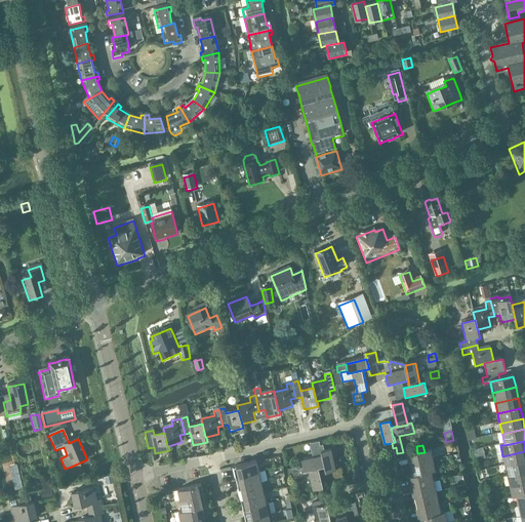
[(336,471),(333,459),(338,458),(336,449),(324,451),(321,452),(322,457),(324,468),(325,474),(336,471)]
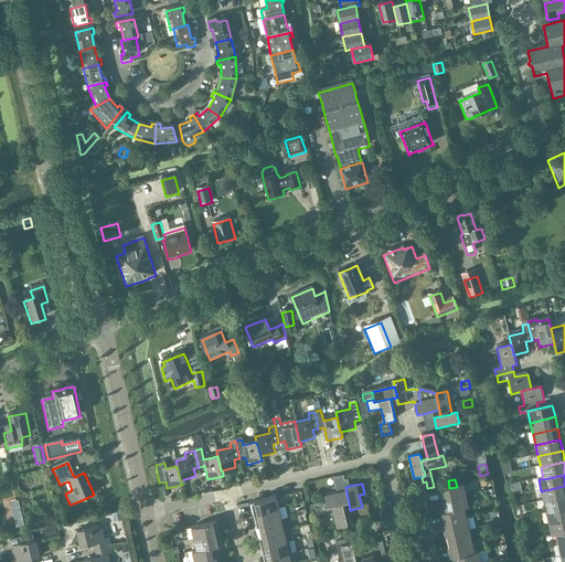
[(439,490),(441,502),(466,497),(464,485),(457,487),(449,488),(439,490)]
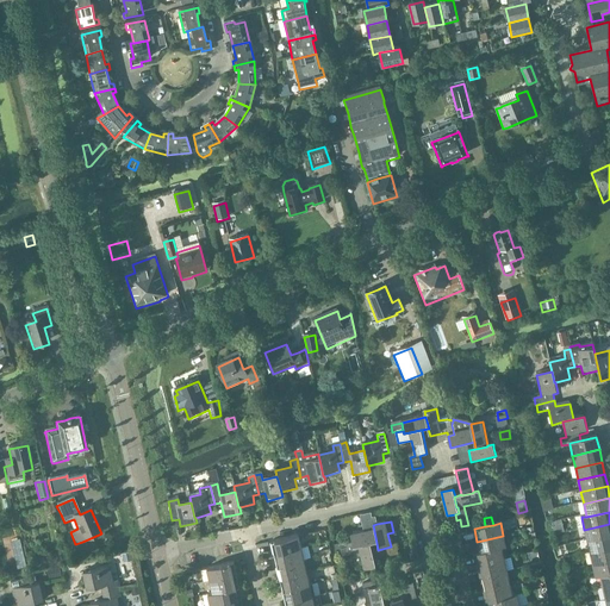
[(587,542),(609,536),(609,524),(584,530),(587,542)]
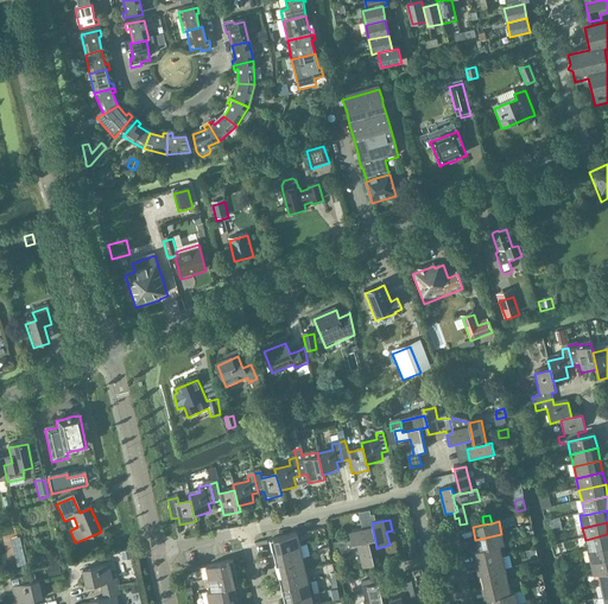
[(368,542),(375,541),(373,529),(349,535),(350,542),(352,546),(358,545),(368,541),(368,542)]
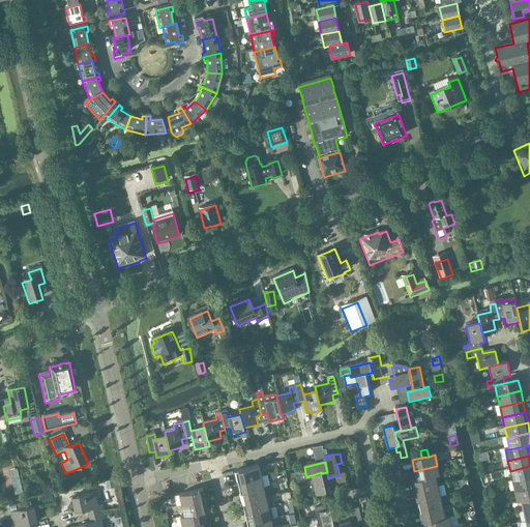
[(436,477),(440,476),(437,466),(414,471),(416,481),(436,477)]
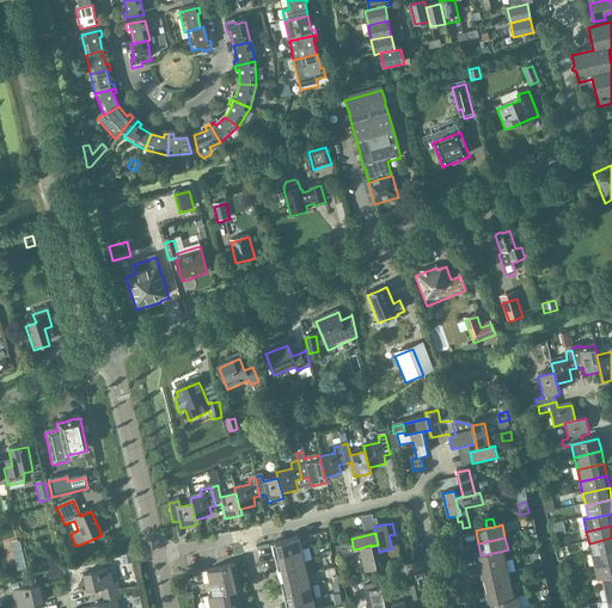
[(592,556),(611,551),(611,538),(589,544),(592,556)]
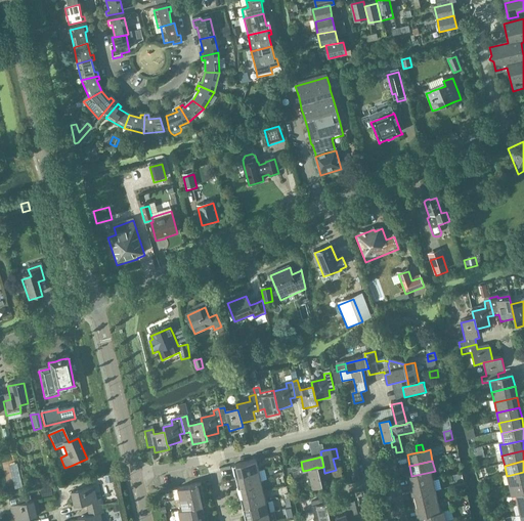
[(233,468),(235,478),(258,473),(256,463),(233,468)]
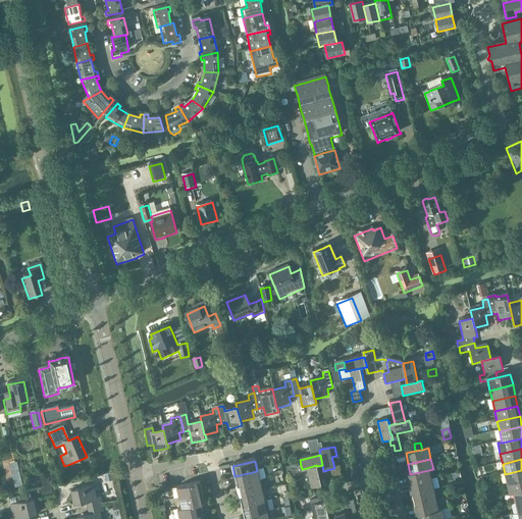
[(307,468),(302,469),(301,466),(297,467),(297,470),(299,476),(303,475),(304,478),(309,477),(311,488),(321,486),(316,466),(316,465),(307,468)]
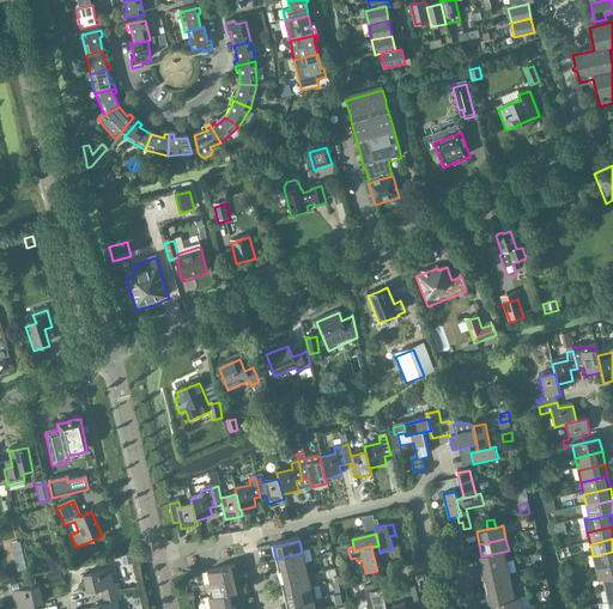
[(504,552),(481,556),(477,558),(480,570),(507,564),(504,552)]
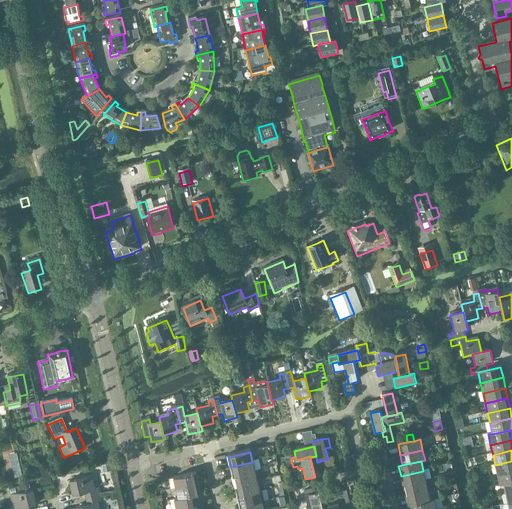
[(511,461),(495,465),(497,476),(511,472),(511,461)]
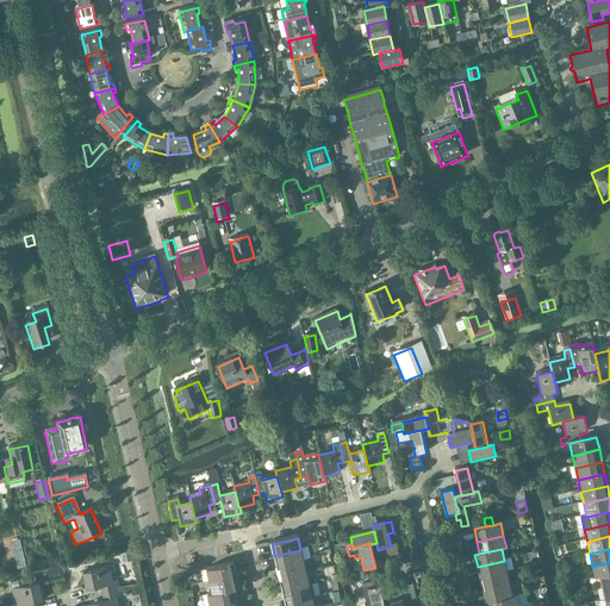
[(300,550),(274,556),(277,568),(304,562),(300,550)]
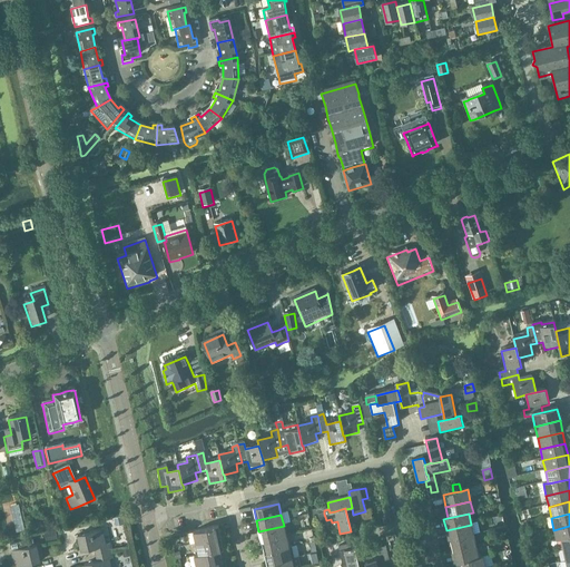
[(20,520),(12,521),(16,535),(23,533),(20,520)]
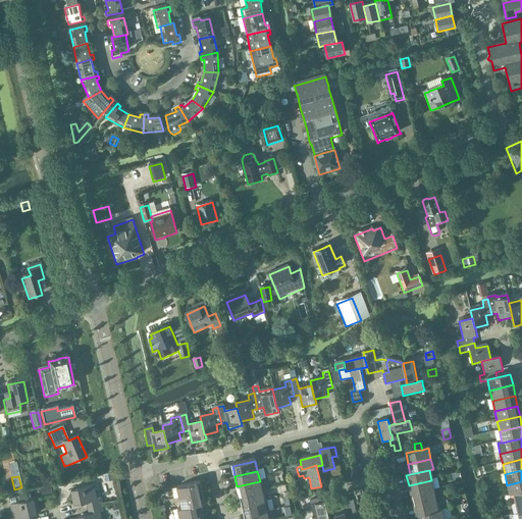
[(504,478),(498,481),(501,487),(507,484),(504,478)]
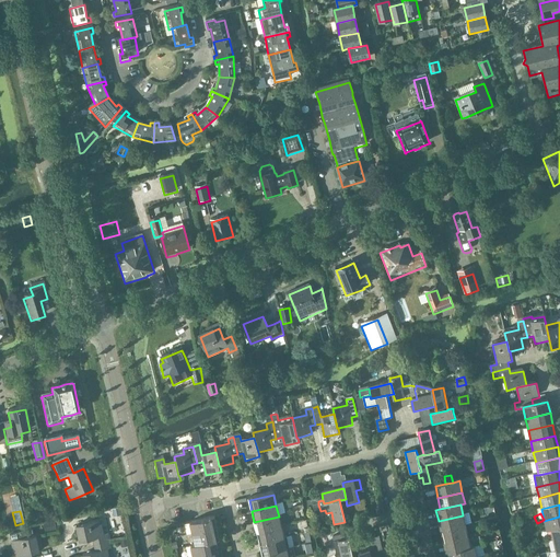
[(463,515),(439,521),(441,533),(466,526),(463,515)]
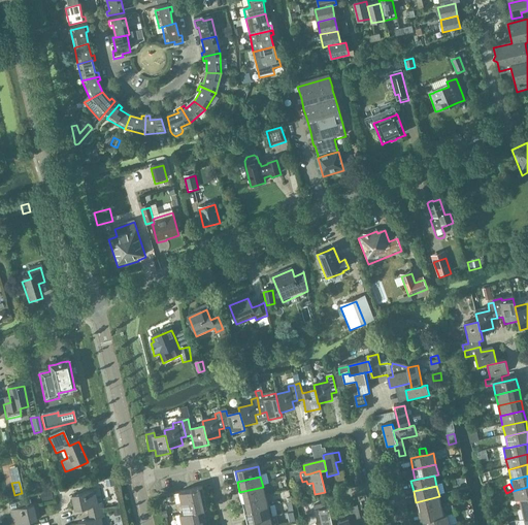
[(263,487),(239,492),(242,503),(265,497),(263,487)]
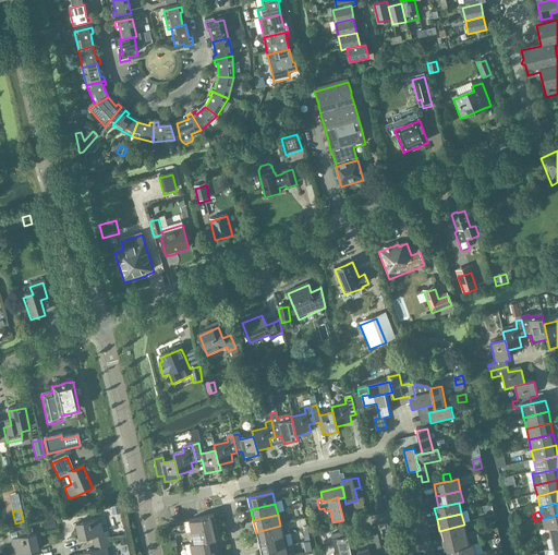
[(557,527),(557,515),(542,519),(545,530),(549,529),(557,527)]
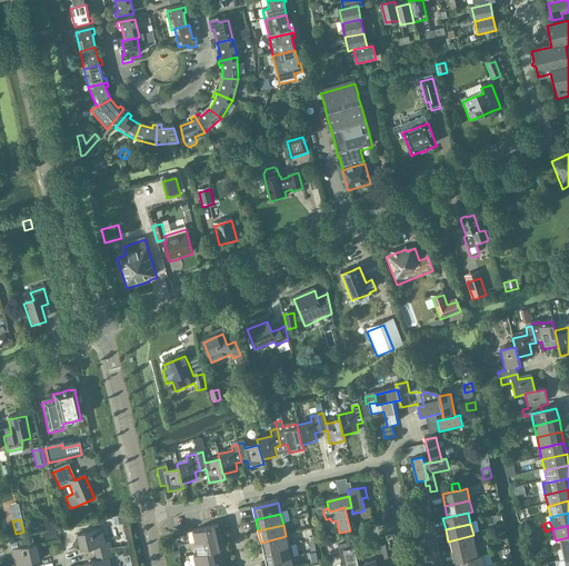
[(192,533),(196,545),(220,539),(218,527),(192,533)]
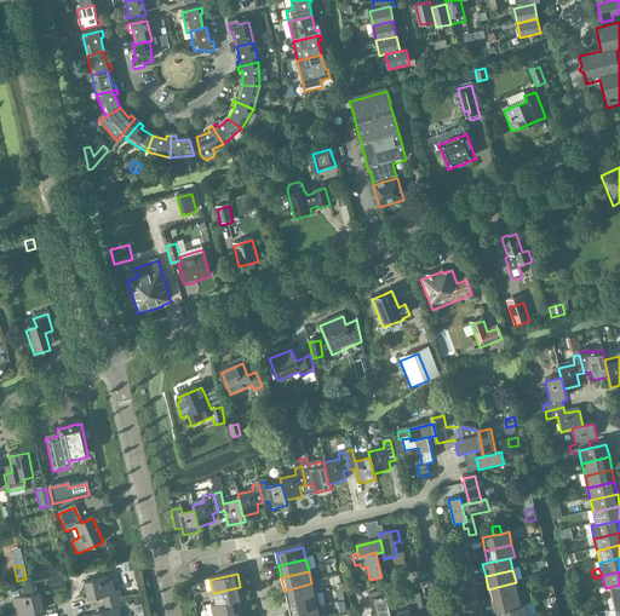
[(104,606),(121,602),(119,594),(115,596),(112,577),(84,583),(89,602),(102,598),(104,606)]
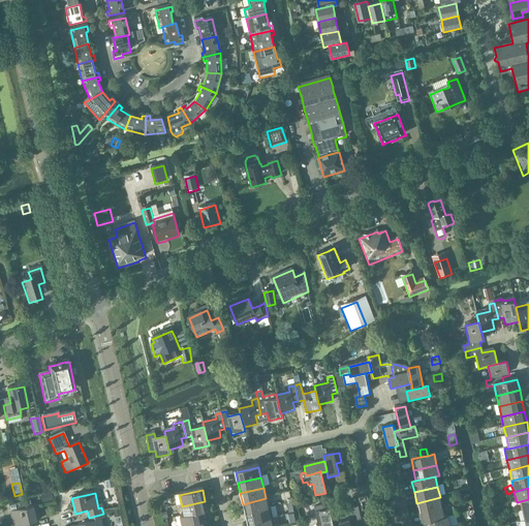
[(51,496),(40,498),(41,505),(53,503),(51,496)]
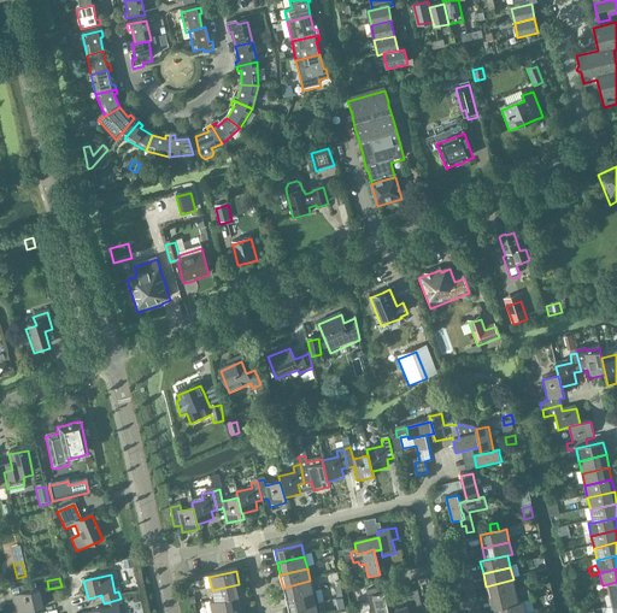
[(513,579),(486,587),(489,599),(516,593),(513,579)]
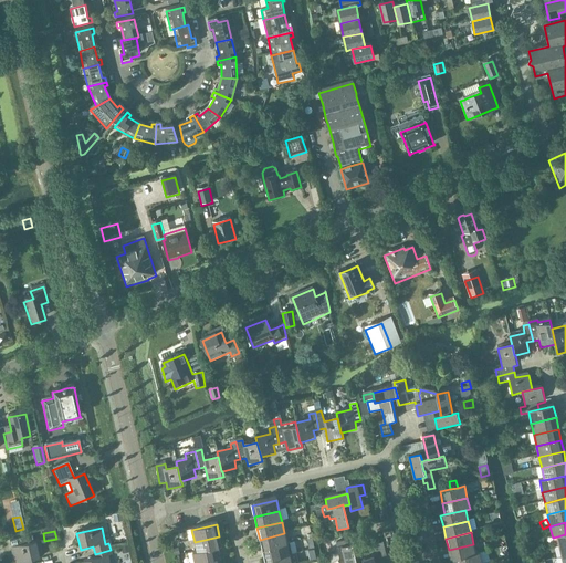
[(262,551),(286,545),(284,533),(260,540),(262,551)]
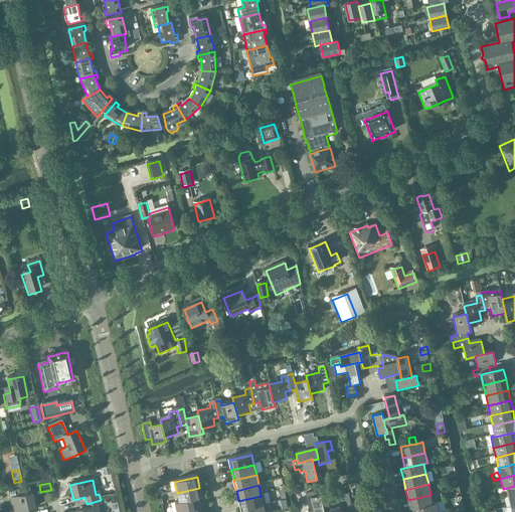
[(179,503),(197,499),(198,499),(202,499),(199,488),(177,493),(179,503)]
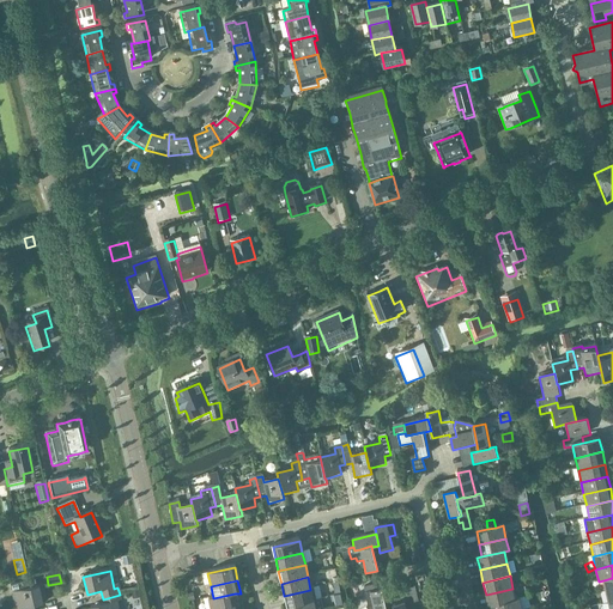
[(32,608),(46,604),(41,586),(35,588),(34,582),(10,586),(13,608),(32,608)]
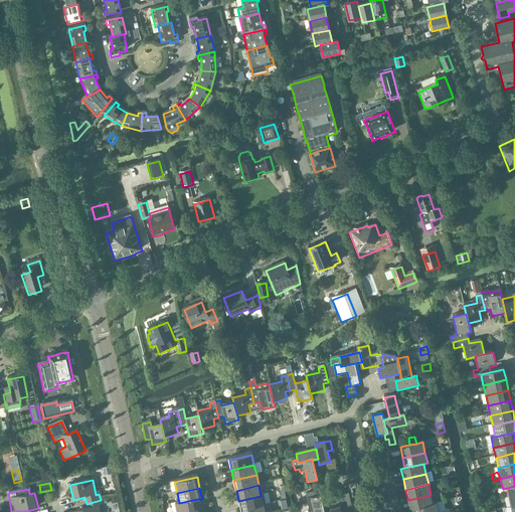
[(433,505),(431,495),(408,500),(410,510),(414,510),(414,509),(433,505)]
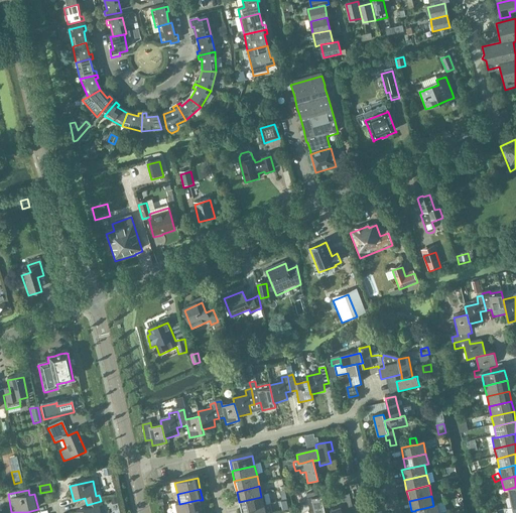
[(261,497),(239,502),(241,512),(264,507),(261,497)]
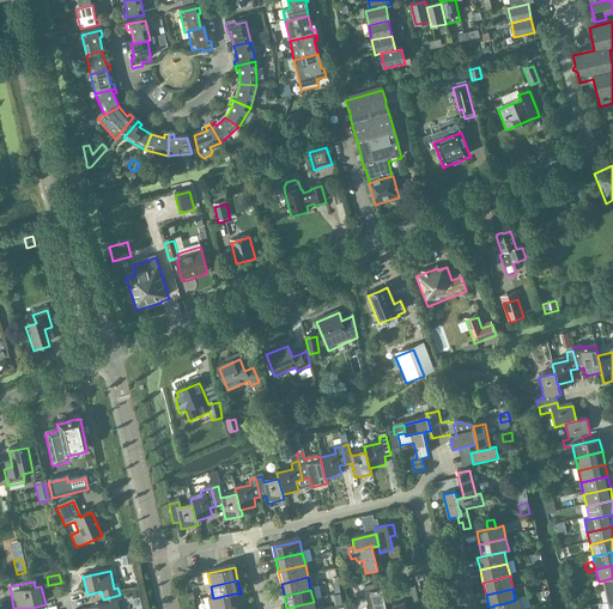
[(386,608),(382,590),(377,591),(370,592),(372,608),(386,608)]
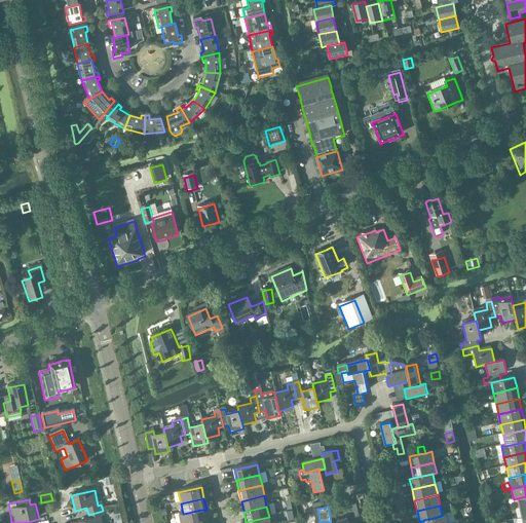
[(204,520),(202,510),(201,510),(183,514),(179,515),(181,522),(195,522),(204,520)]
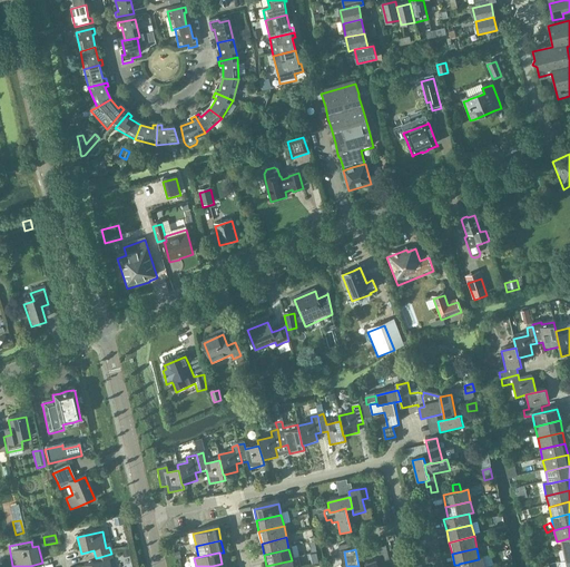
[(111,554),(96,558),(97,564),(88,566),(110,566),(109,561),(112,561),(111,554)]
